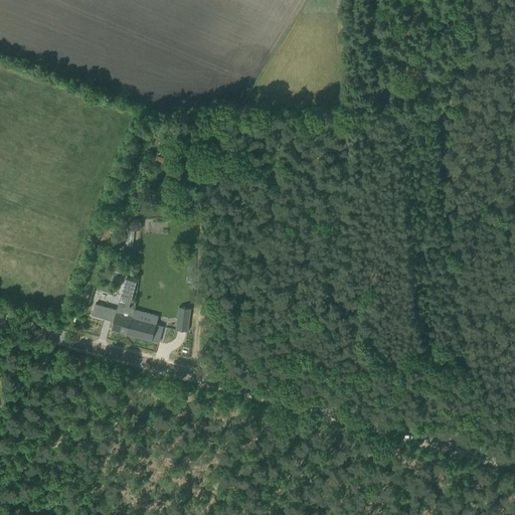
[(100,243),(109,247),(117,231),(108,227),(100,243)]
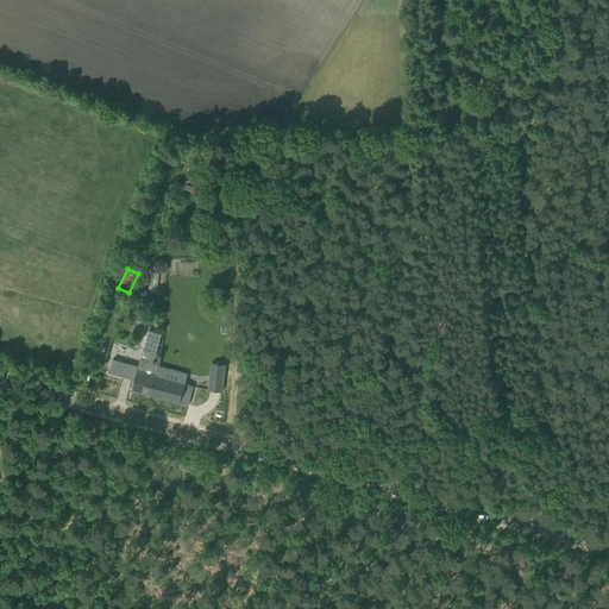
[(140,357),(132,389),(151,395),(156,375),(159,363),(159,356),(155,355),(162,333),(149,330),(144,349),(140,357)]
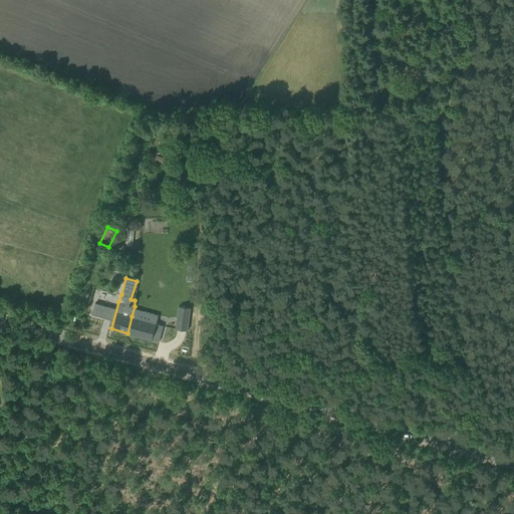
[(180,298),(193,297),(193,288),(180,289),(180,298)]
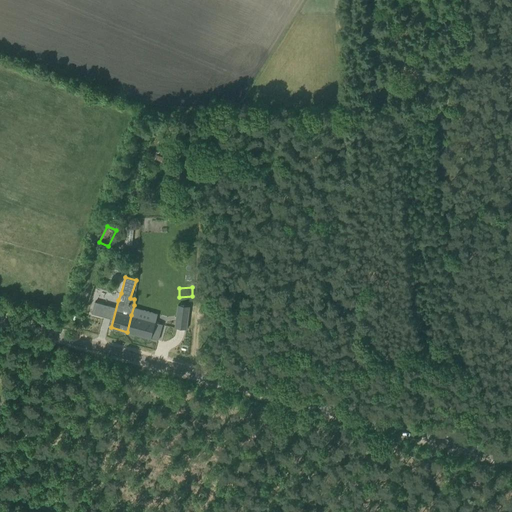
[(96,304),(91,321),(100,324),(105,307),(96,304)]
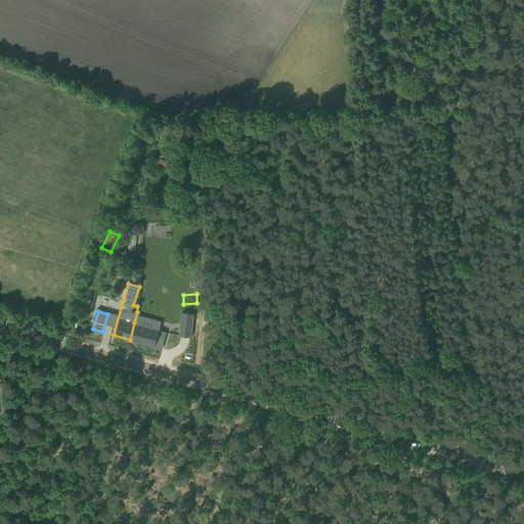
[(182,312),(179,336),(190,337),(193,314),(182,312)]
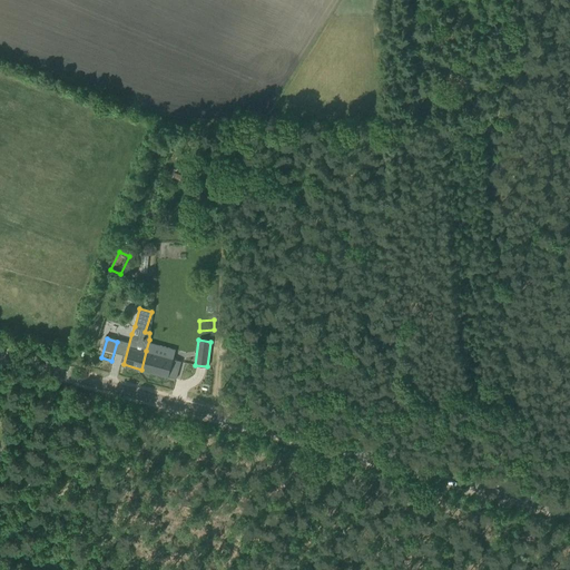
[(146,351),(141,370),(176,379),(180,361),(146,351)]
